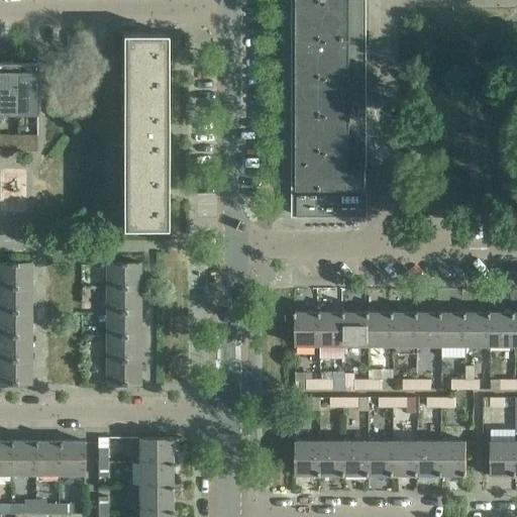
[(291,0),(292,221),(305,221),(367,215),(367,187),(367,185),(367,168),(367,166),(366,0),(291,0)]
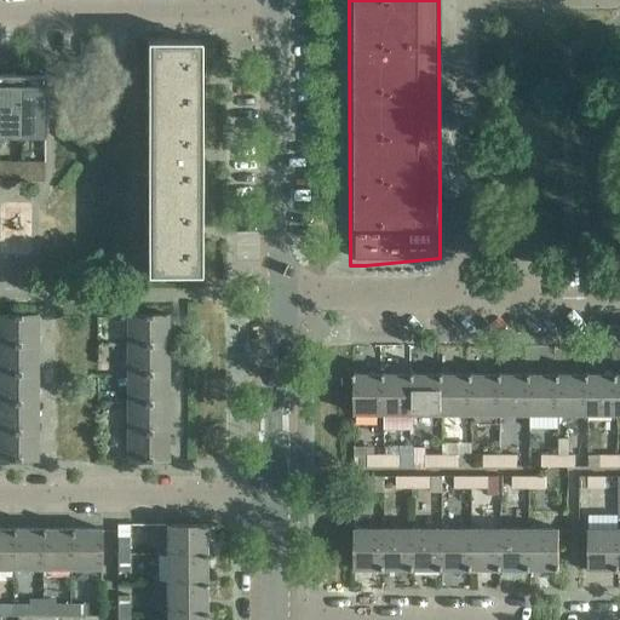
[(145,39),(145,40),(145,115),(199,116),(199,84),(201,84),(201,72),(199,70),(199,39),(145,39)]
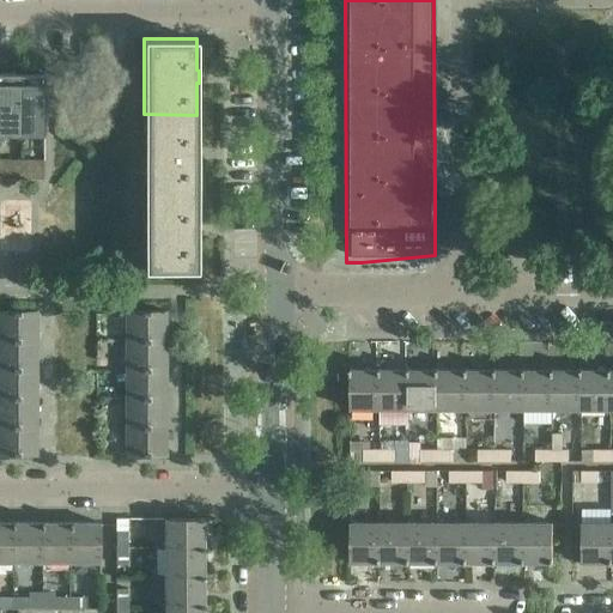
[(0,72),(0,129),(20,131),(20,73),(0,72)]
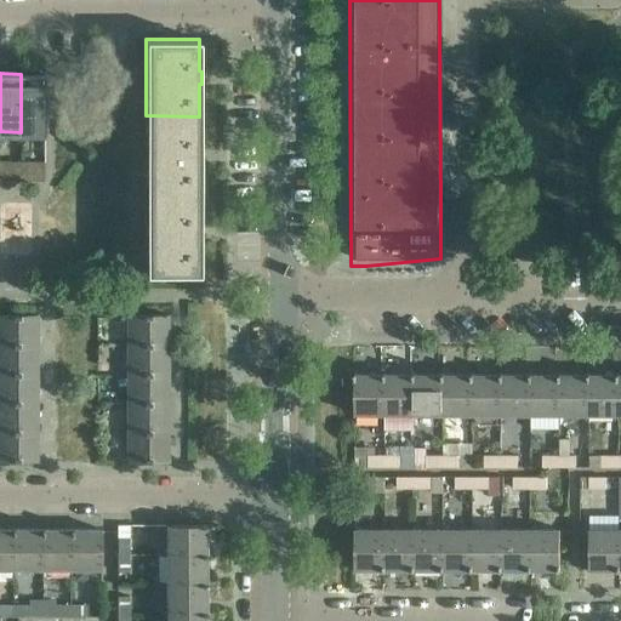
[(21,74),(21,132),(45,132),(45,74),(21,74)]
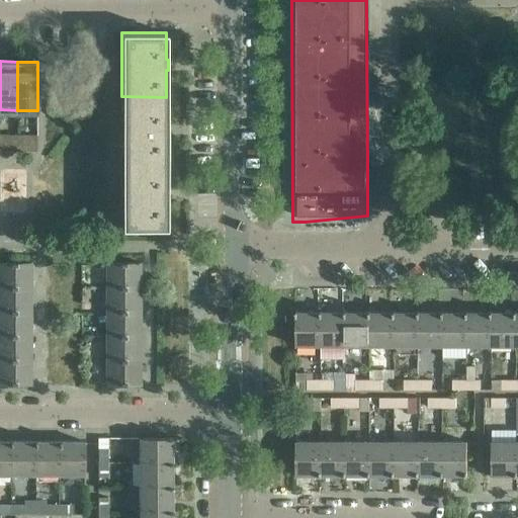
[(166,97),(121,96),(121,161),(166,161),(166,135),(168,134),(168,124),(166,123),(166,97)]
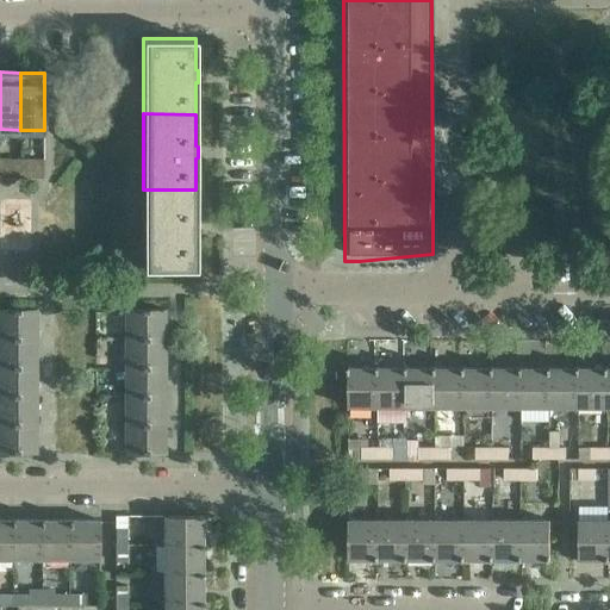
[(17,159),(17,178),(30,178),(30,159),(17,159)]
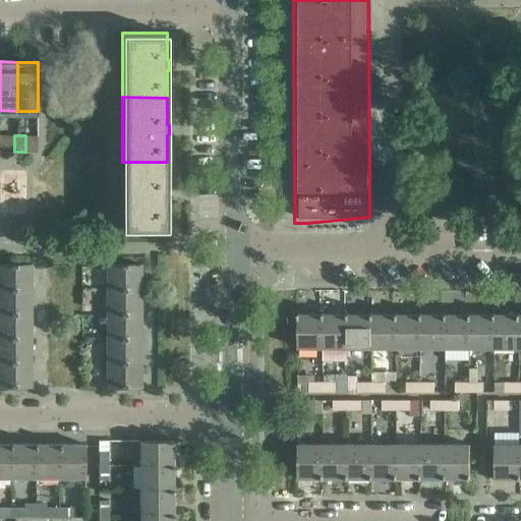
[(25,135),(25,152),(37,152),(37,135),(25,135)]
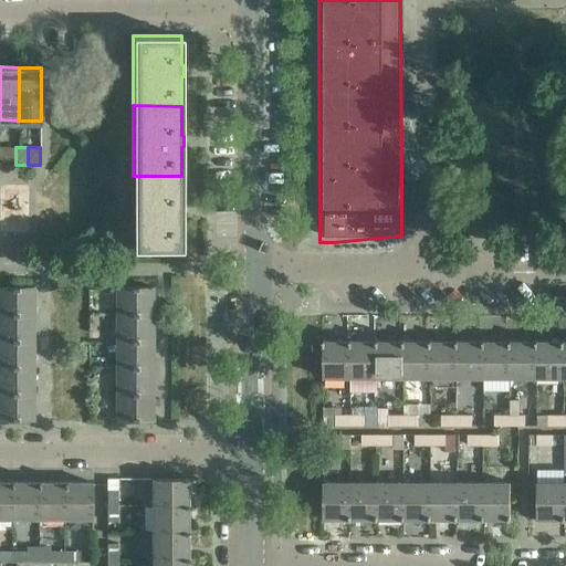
[(181,176),(133,176),(133,248),(182,249),(182,218),(184,217),(184,206),(181,206),(181,176)]
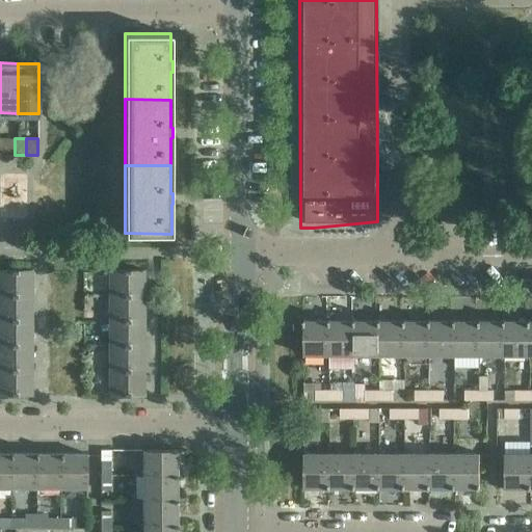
[(0,268),(0,293),(32,293),(32,268),(0,268)]
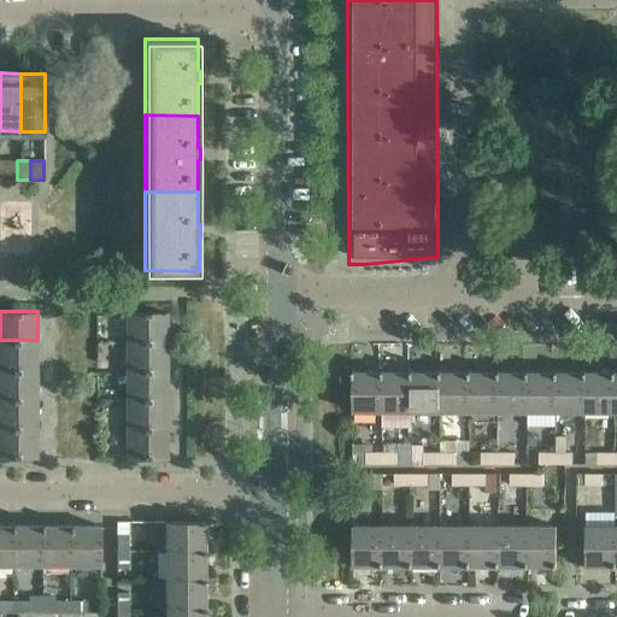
[(168,311),(127,311),(127,341),(168,341),(168,311)]
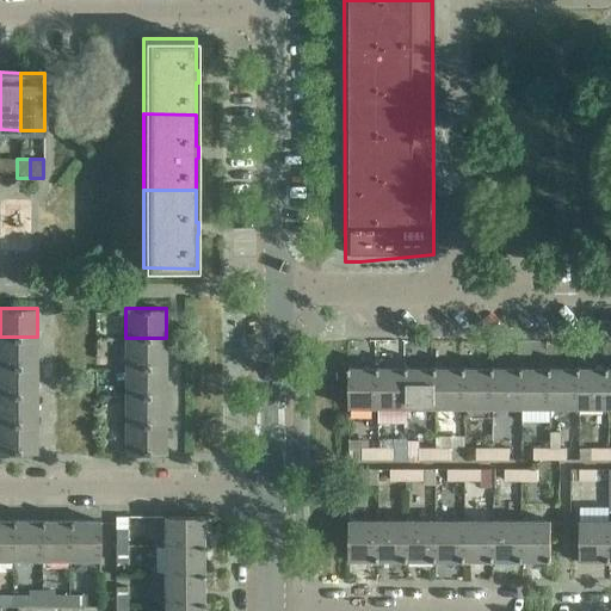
[(0,337),(0,365),(37,365),(37,337),(0,337)]
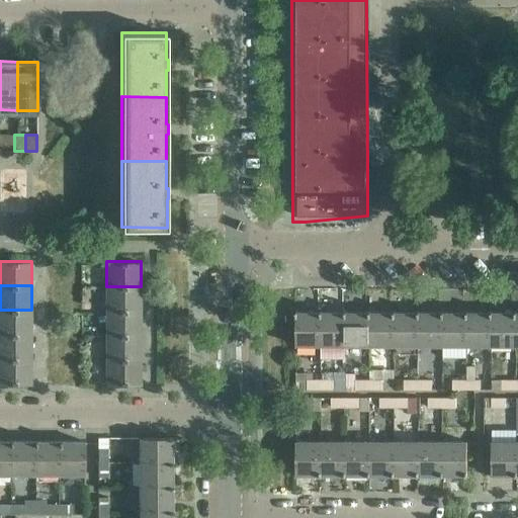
[(141,286),(106,286),(106,311),(141,311),(141,286)]
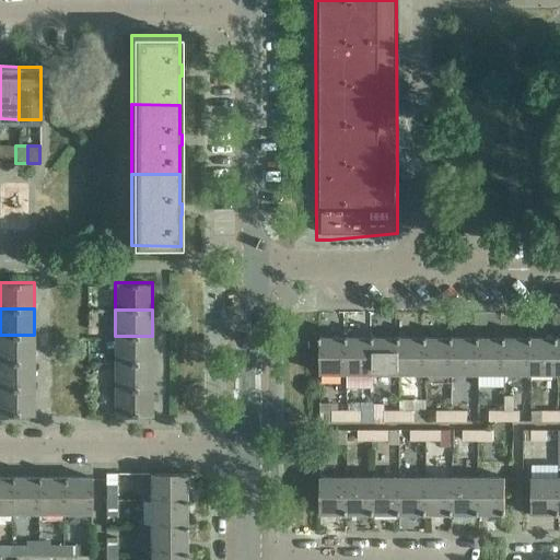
[(0,335),(0,361),(34,362),(34,335),(0,335)]
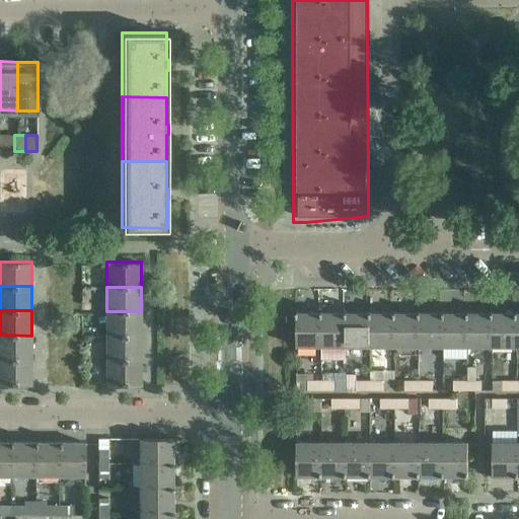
[(141,311),(106,311),(106,336),(141,336),(141,311)]
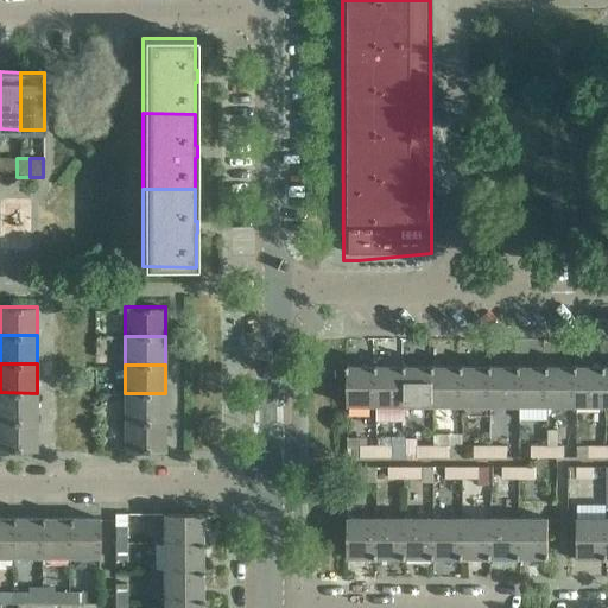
[(378,365),(347,365),(347,405),(378,405),(378,365)]
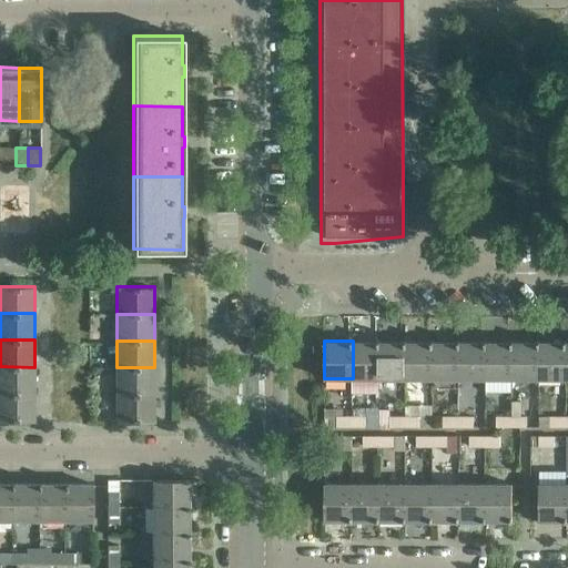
[(353,341),(353,378),(379,378),(379,341),(353,341)]
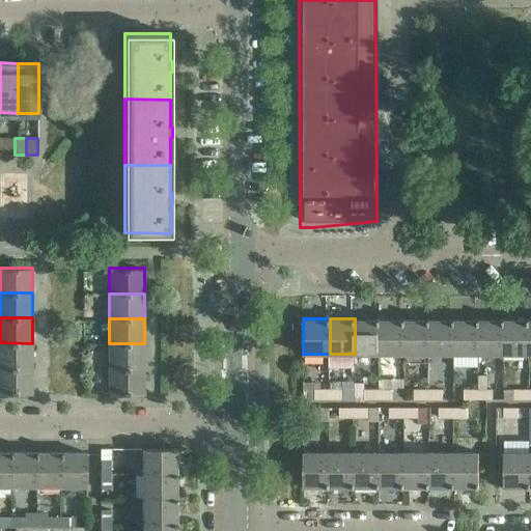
[(355,318),(355,354),(380,354),(381,318),(355,318)]
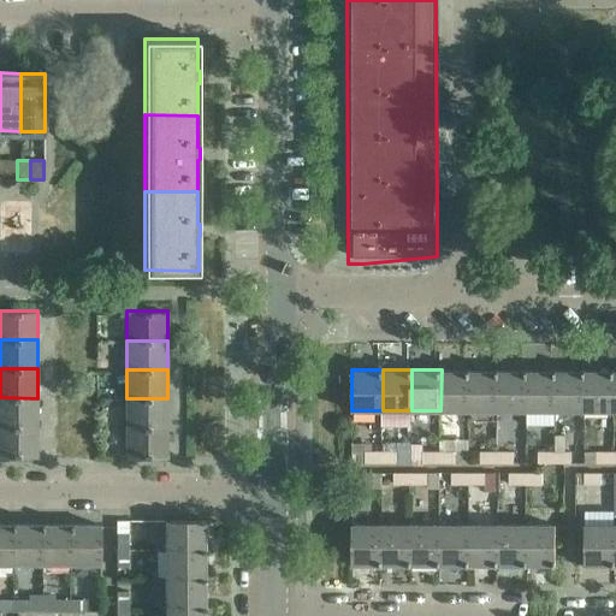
[(442,369),(440,410),(469,410),(471,369),(442,369)]
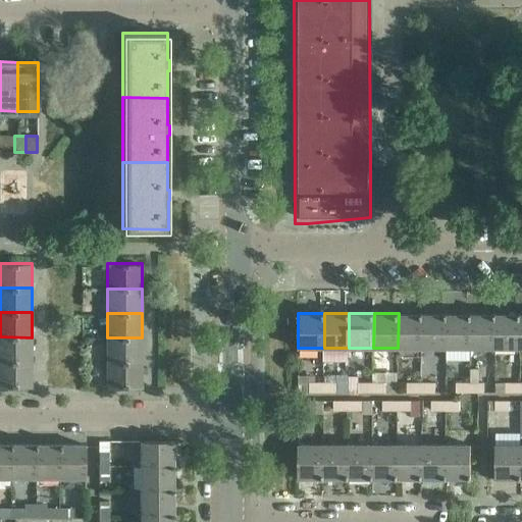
[(399,313),(398,348),(422,348),(422,313),(399,313)]
